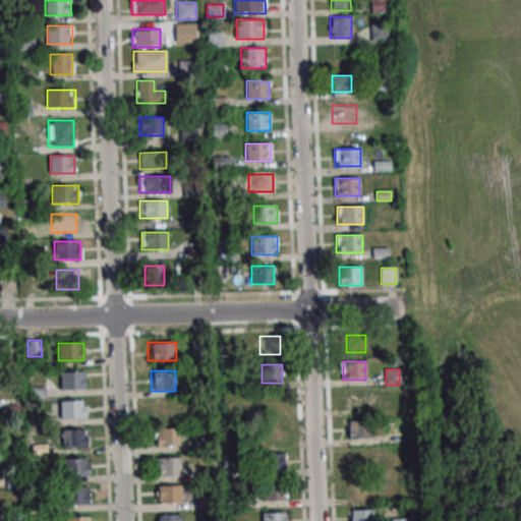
[(61,371),(61,390),(85,390),(84,371),(61,371)]
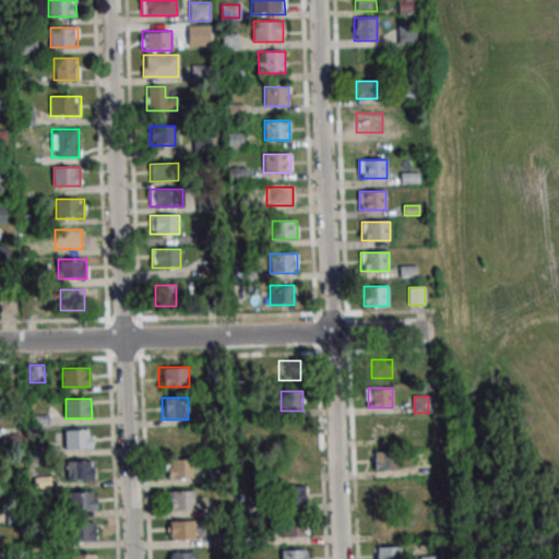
[(395,440),(395,419),(368,419),(369,440),(395,440)]
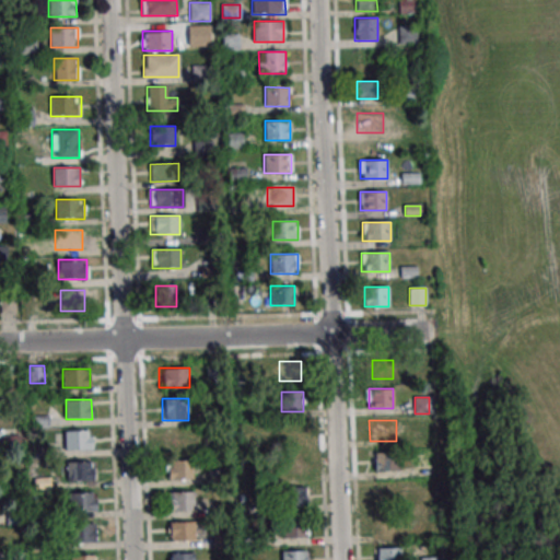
[(302,423),(277,423),(277,442),(302,442),(302,423)]
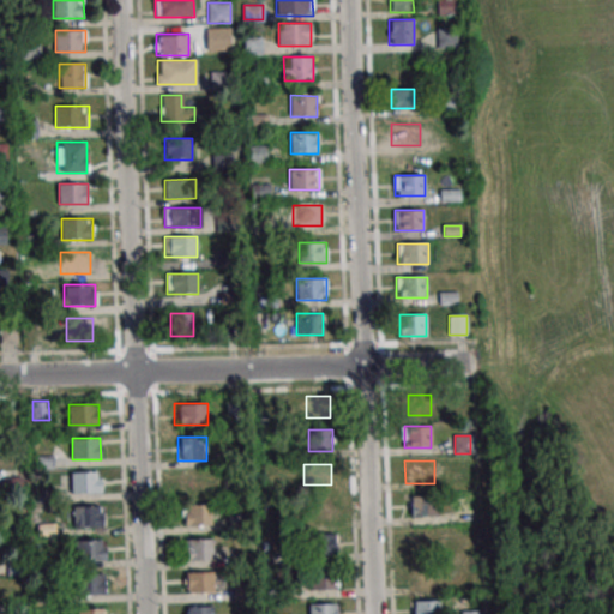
[(210,470),(182,470),(182,492),(210,492),(210,470)]
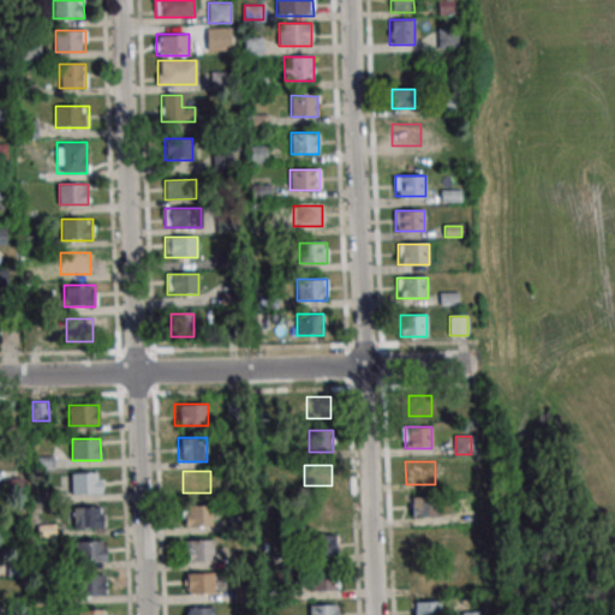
[(102,494),(102,473),(70,473),(70,494),(102,494)]
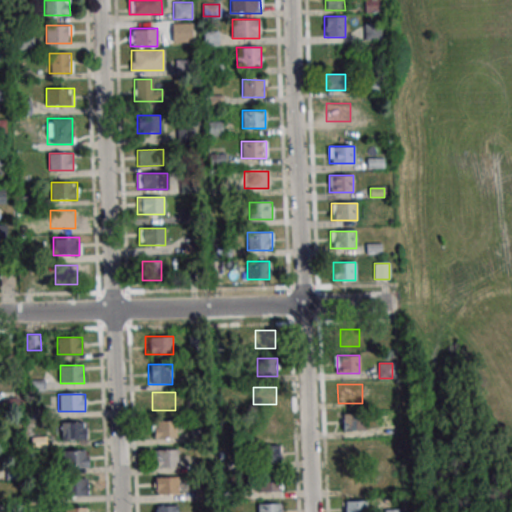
[(365,414),(341,414),(341,430),(365,430),(365,414)]
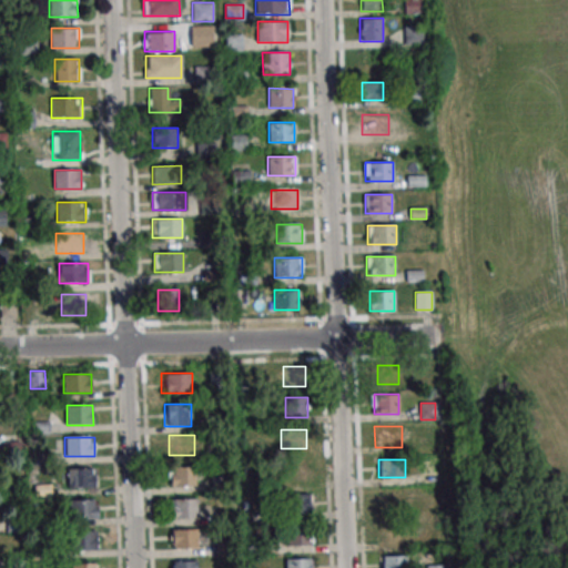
[(310,462),(283,462),(283,480),(310,480),(310,462)]
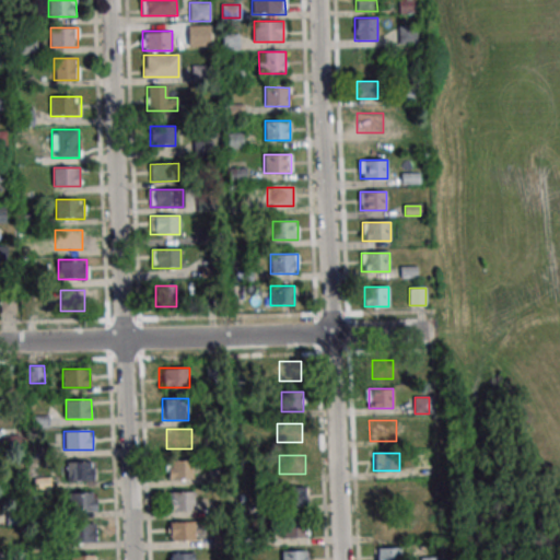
[(193,479),(193,461),(168,461),(168,479),(193,479)]
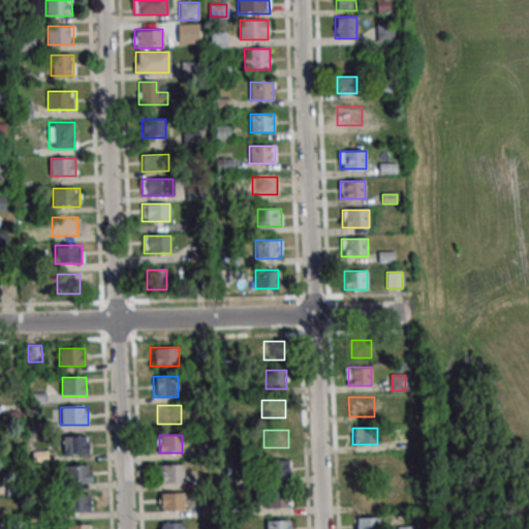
[(92,436),(63,436),(63,455),(92,455),(92,436)]
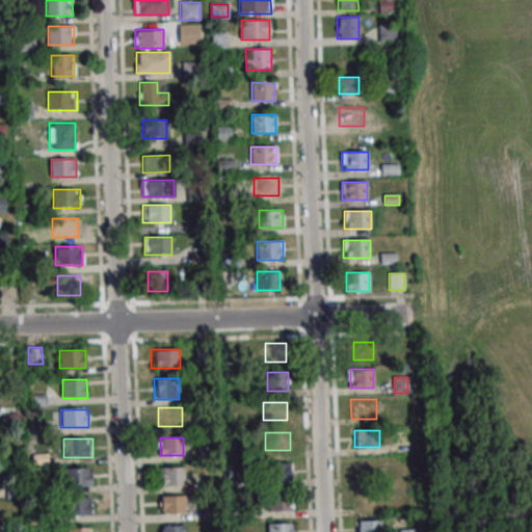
[(376,459),(356,459),(356,478),(377,477),(376,459)]
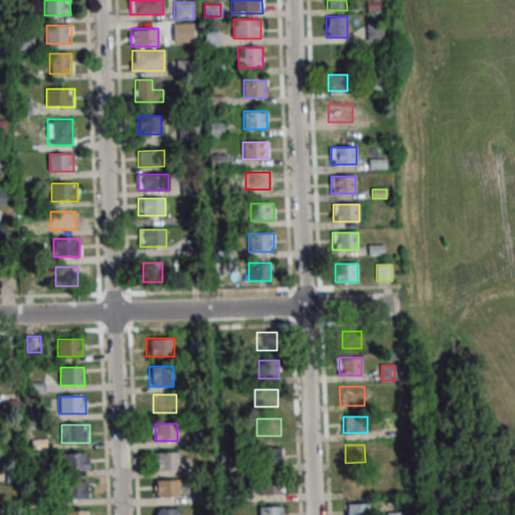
[(282,468),(282,448),(260,448),(260,468),(282,468)]
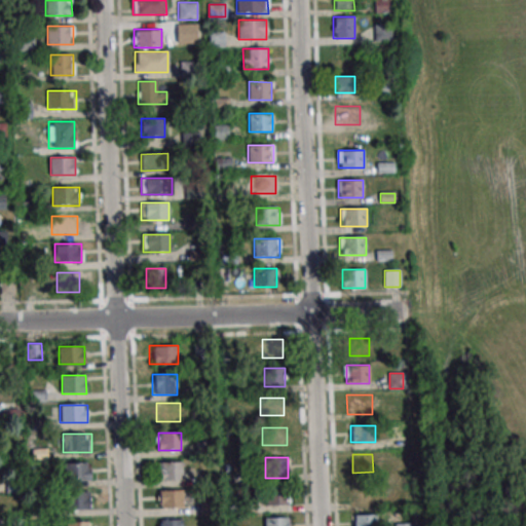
[(183,480),(183,461),(159,461),(159,480),(183,480)]
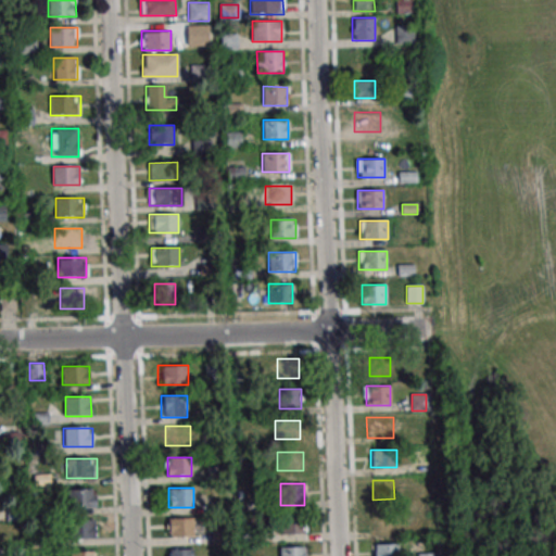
[(70,508),(95,508),(95,489),(70,489),(70,508)]
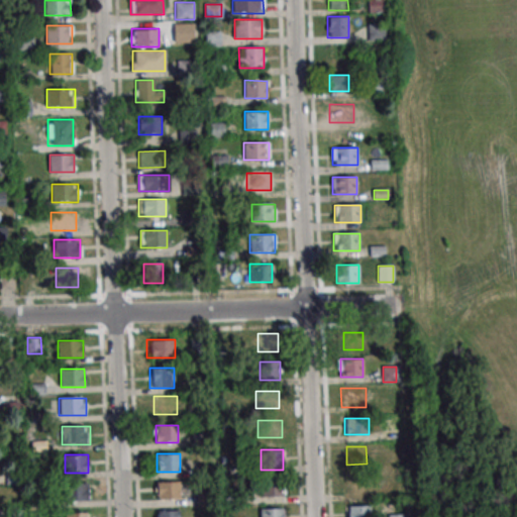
[(345,478),(345,494),(369,494),(369,478),(345,478)]
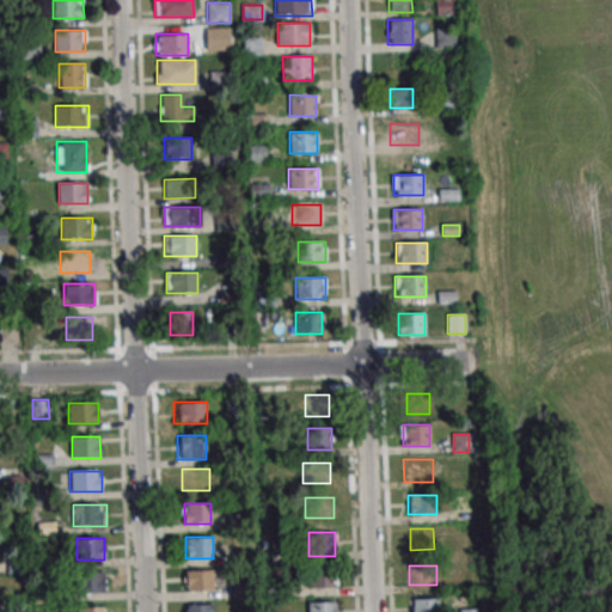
[(308,588),(336,588),(336,568),(308,568),(308,588)]
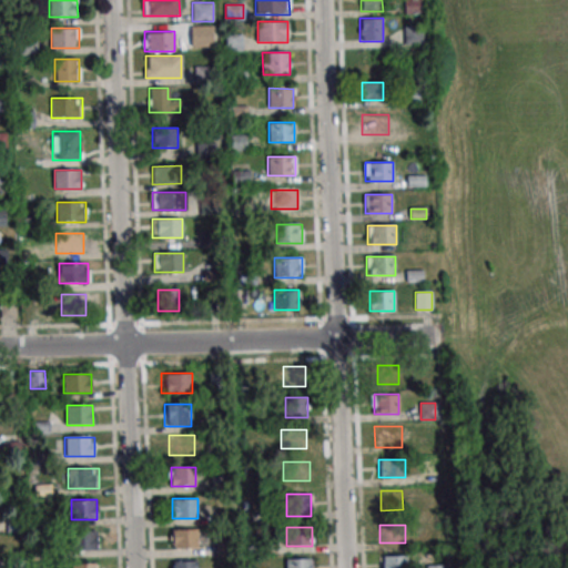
[(198,549),(198,529),(171,529),(171,549),(198,549)]
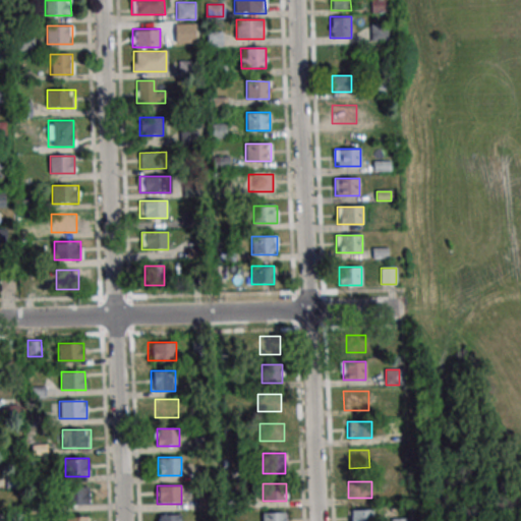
[(90,505),(90,490),(69,490),(69,505),(90,505)]
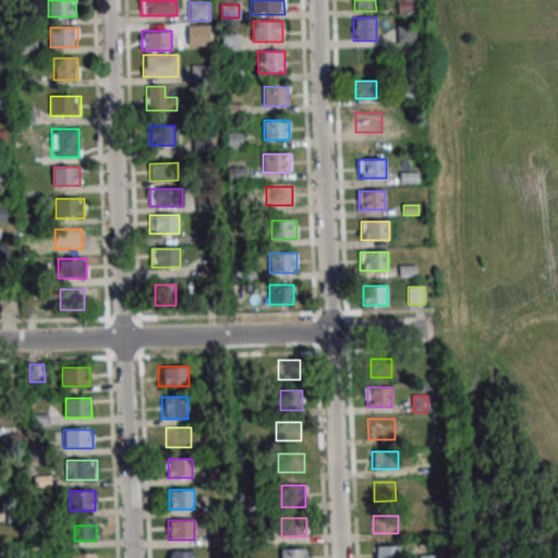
[(399,557),(400,546),(372,546),(372,557),(399,557)]
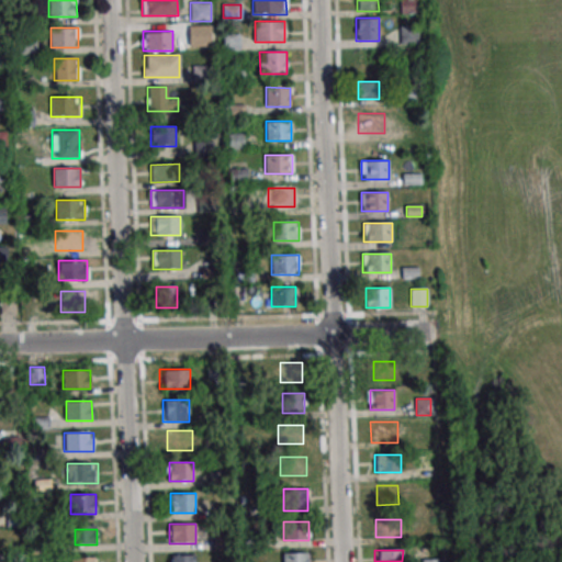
[(307,561),(307,552),(283,552),(283,561),(307,561)]
